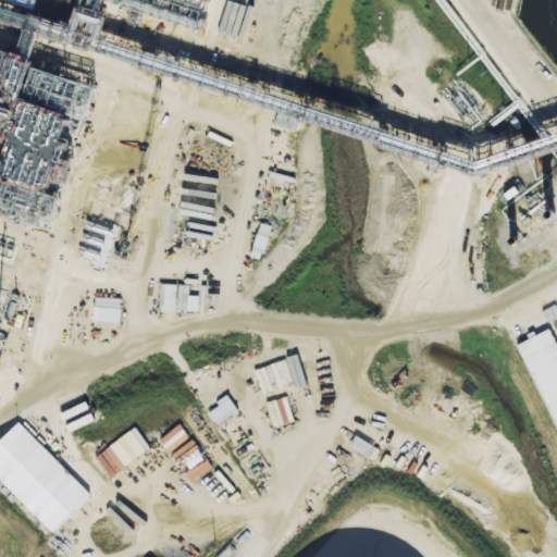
[(262,255),(271,227),(259,223),(250,251),(262,255)]
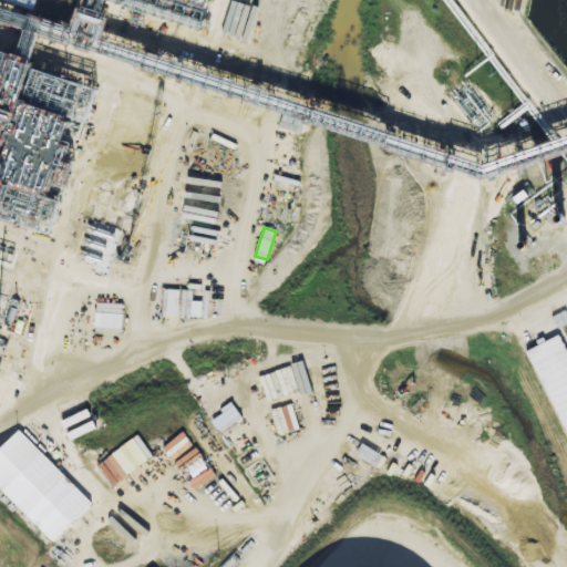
[(93,332),(121,333),(122,305),(95,303),(93,332)]
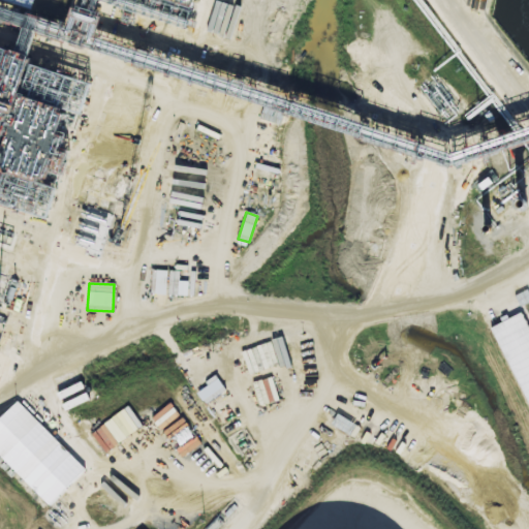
[(490,328),(528,409),(528,328),(522,312),(490,328)]
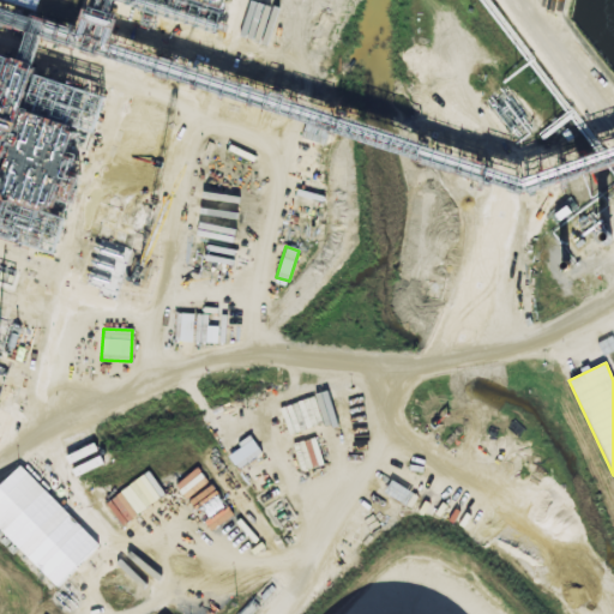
[(262,455),(250,435),(236,444),(239,449),(228,456),(236,470),(262,455)]
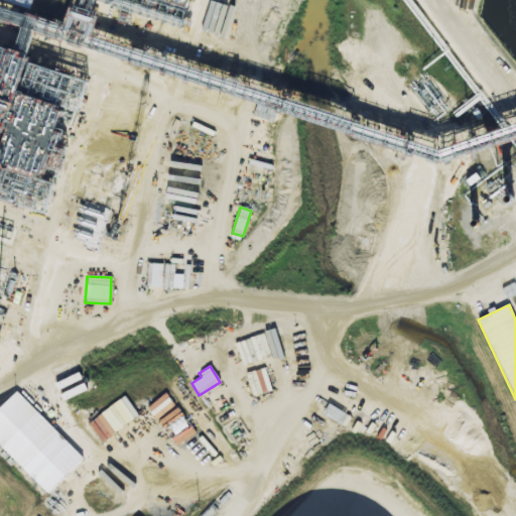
[(0,445),(29,477),(66,441),(17,391),(0,407),(0,445)]
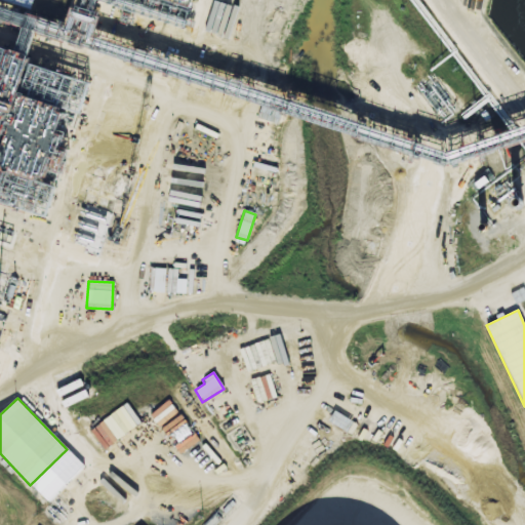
[(139,457),(140,469),(138,479),(131,489),(122,496),(111,500),(98,499),(87,495),(79,487),(73,476),(72,465),(74,452),(80,443),(88,437),(98,433),(109,432),(119,434),(128,440),(135,448),(139,457)]
